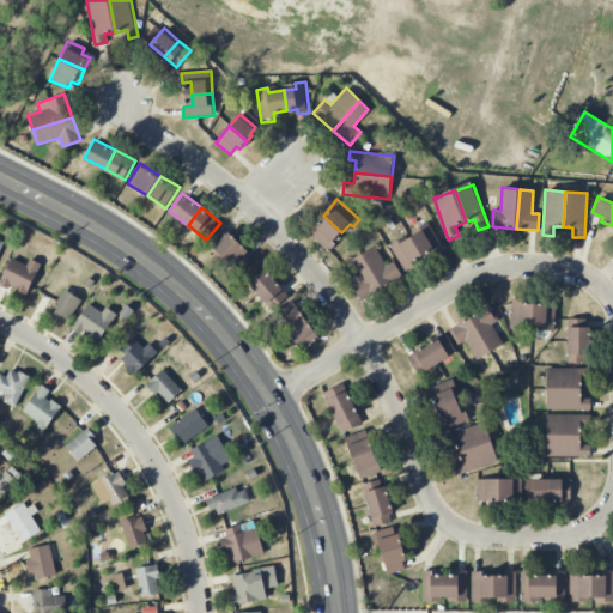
[(341,232),(323,216),(316,223),(310,217),(301,226),(328,253),(337,244),(333,241),(341,232)]
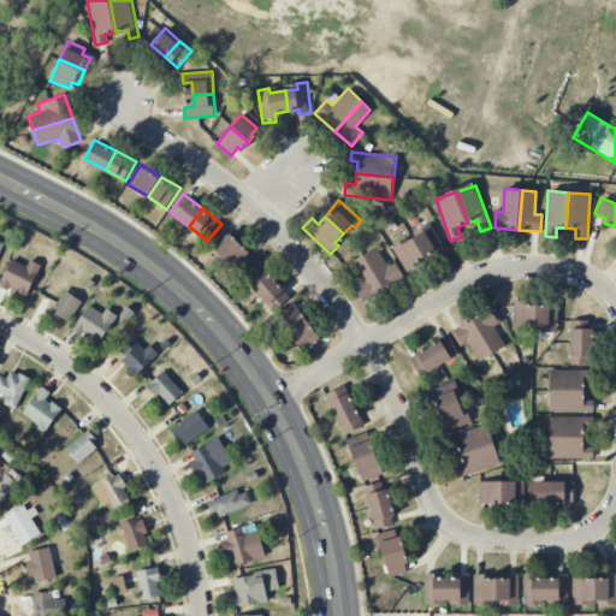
[(415,240),(424,236),(419,229),(430,223),(445,252),(427,261),(415,240)]
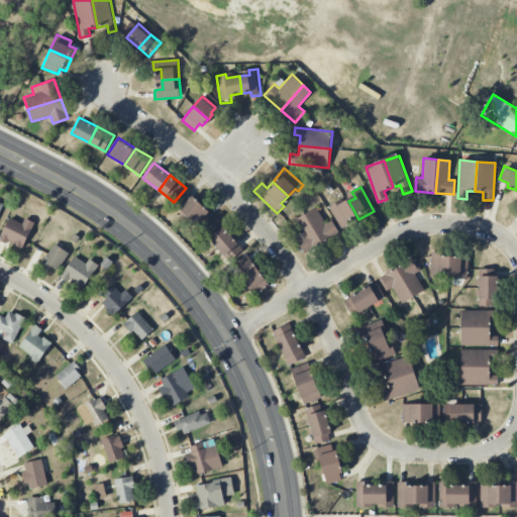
[(192,218),(176,203),(189,190),(204,205),(192,218)]
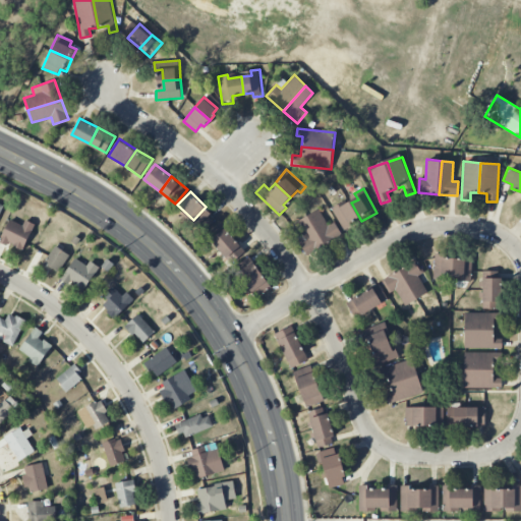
[(331,207),(343,200),(346,206),(351,203),(361,221),(343,231),(331,207)]
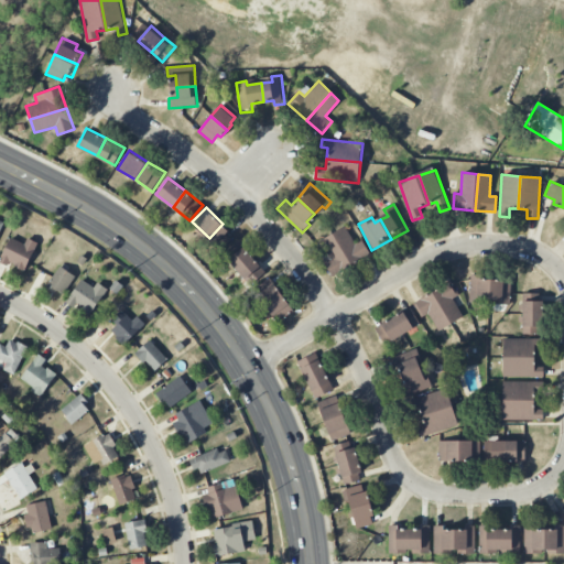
[(220,249),(209,238),(223,224),(236,236),(220,249)]
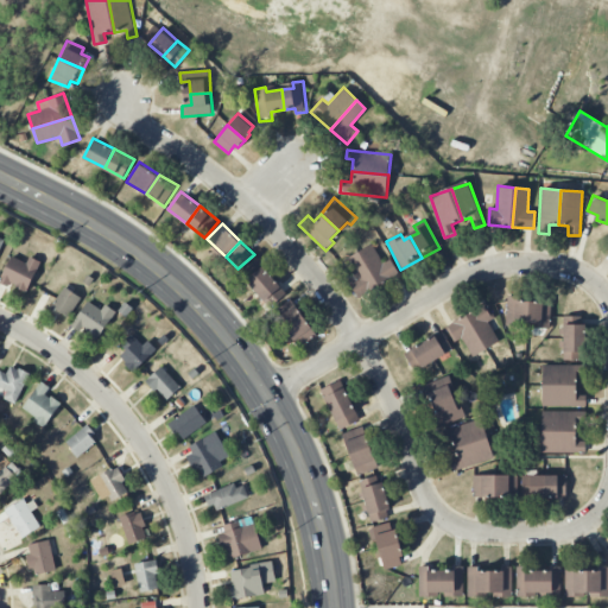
[(361,252),(372,245),(382,264),(392,258),(401,276),(381,287),(361,252)]
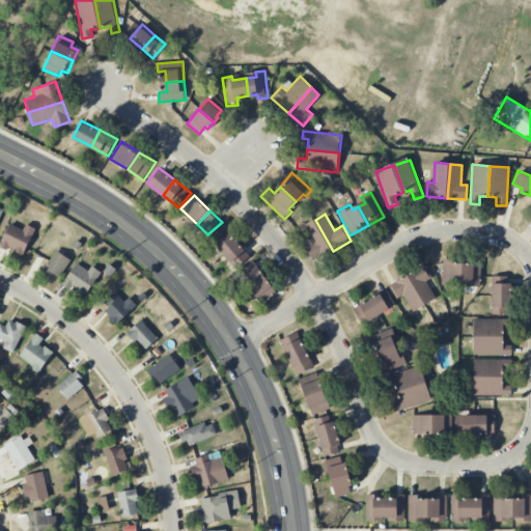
[(302,227),(315,220),(333,251),(314,261),(305,247),(311,243),(302,227)]
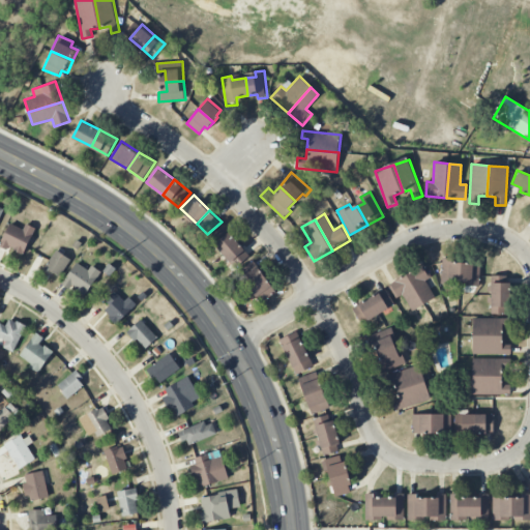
[(23,229),(9,224),(0,244),(0,246),(7,251),(8,248),(24,255),(35,228),(25,224),(23,229)]
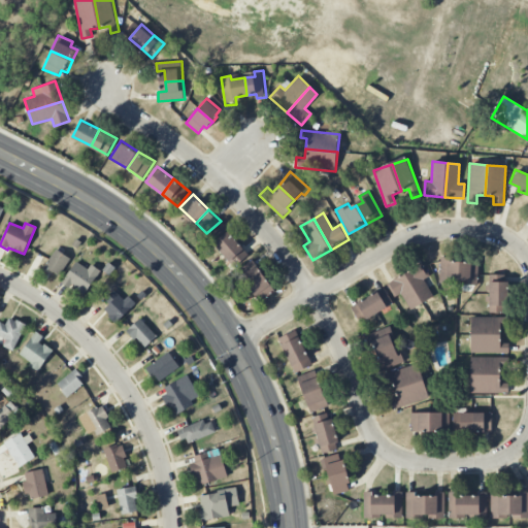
[(224,252),(210,238),(225,226),(237,239),(224,252)]
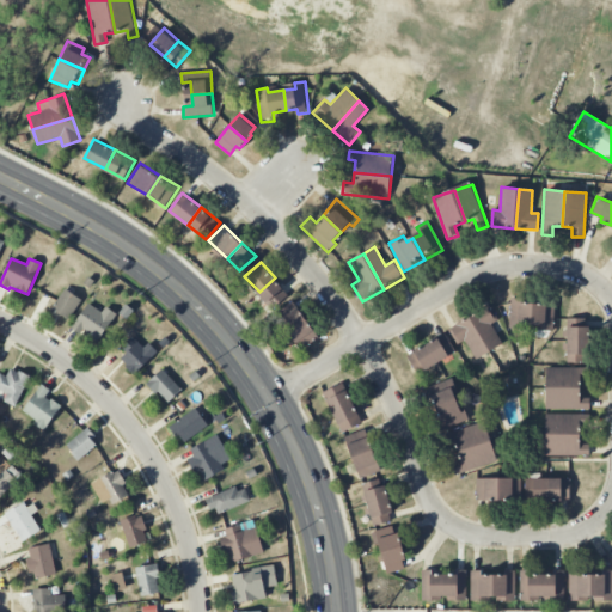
[(259,292),(275,277),(289,294),(274,308),(259,292)]
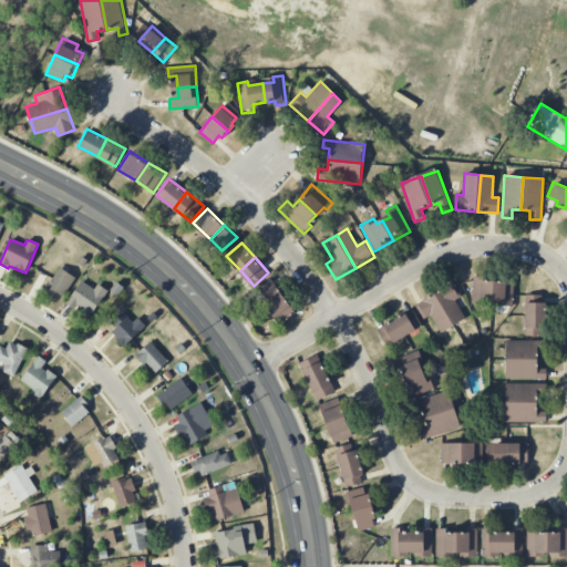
[(47,288),(62,298),(75,278),(60,268),(47,288)]
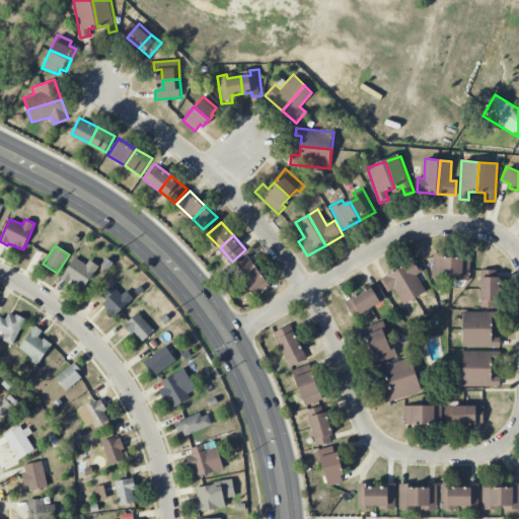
[(450,279),(431,277),(433,250),(443,251),(443,257),(452,258),(450,279)]
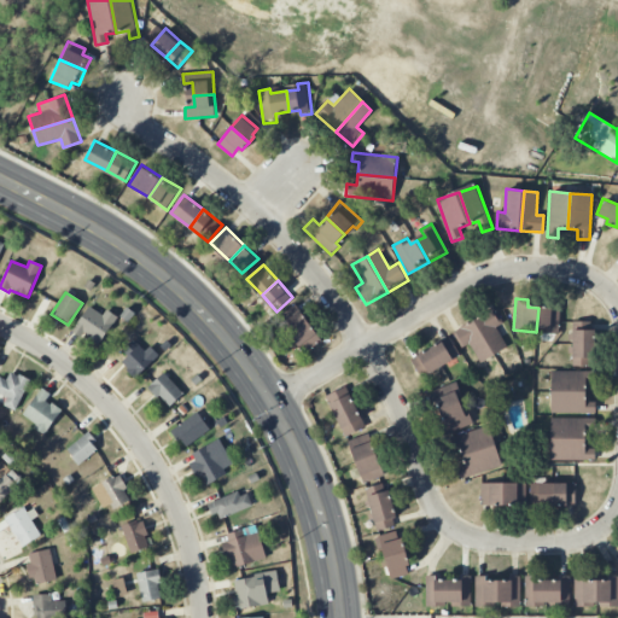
[(74,330),(98,345),(117,318),(106,309),(103,315),(88,307),(74,330)]
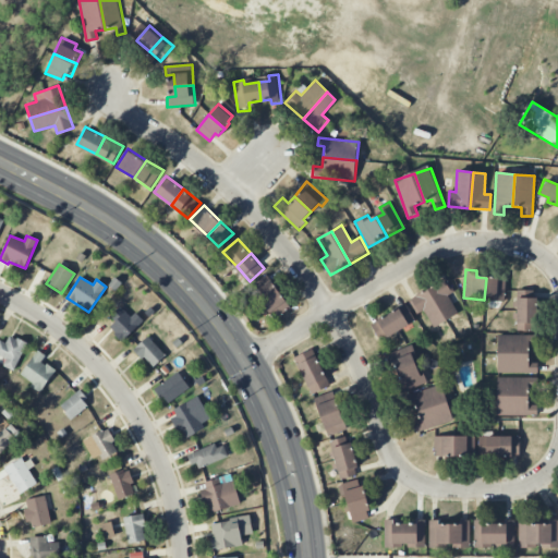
[(486,278),(508,280),(506,302),(484,300),(486,278)]
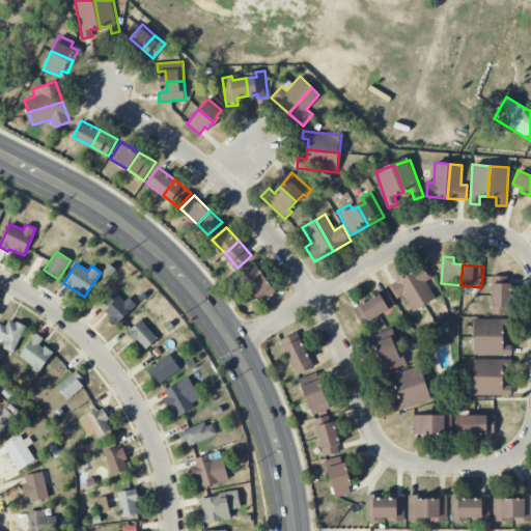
[(254,288),(246,277),(261,267),(269,278),(254,288)]
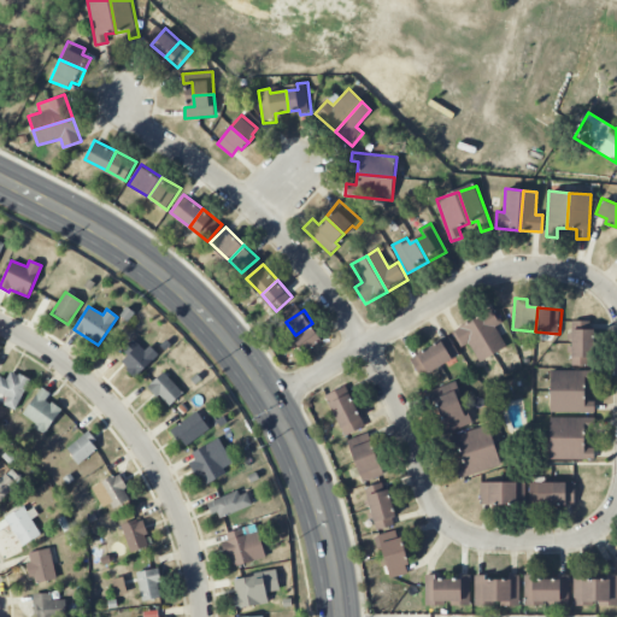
[(477,321),(497,311),(504,323),(497,327),(506,344),(494,351),(477,321)]
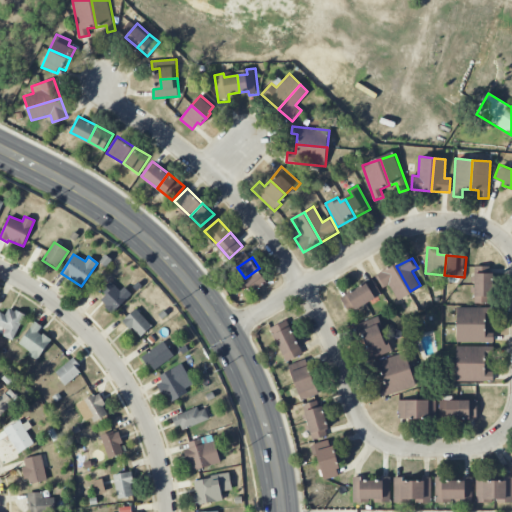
[(374,276),(396,266),(410,291),(397,299),(390,285),(381,290),(374,276)]
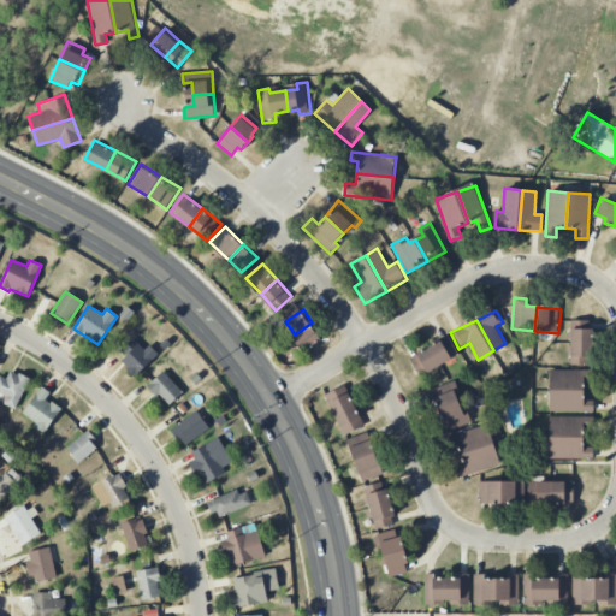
[(568,321),(591,321),(591,327),(600,327),(600,345),(568,345),(568,321)]
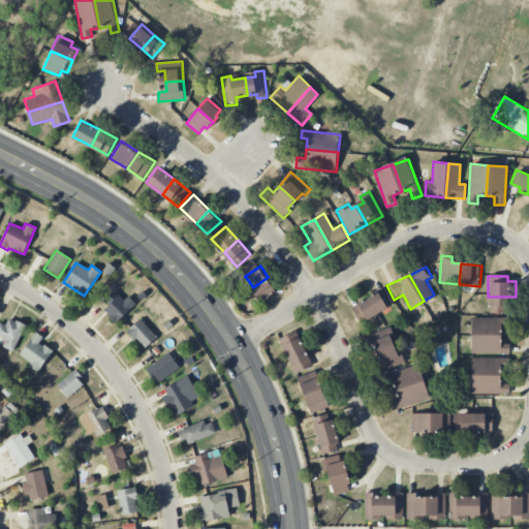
[(253,287),(268,277),(277,290),(261,300),(253,287)]
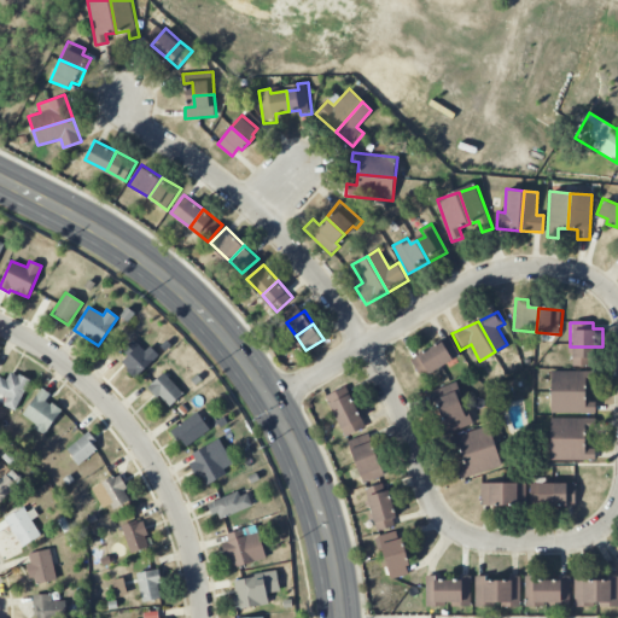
[(431,349),(450,337),(461,355),(442,367),(431,349)]
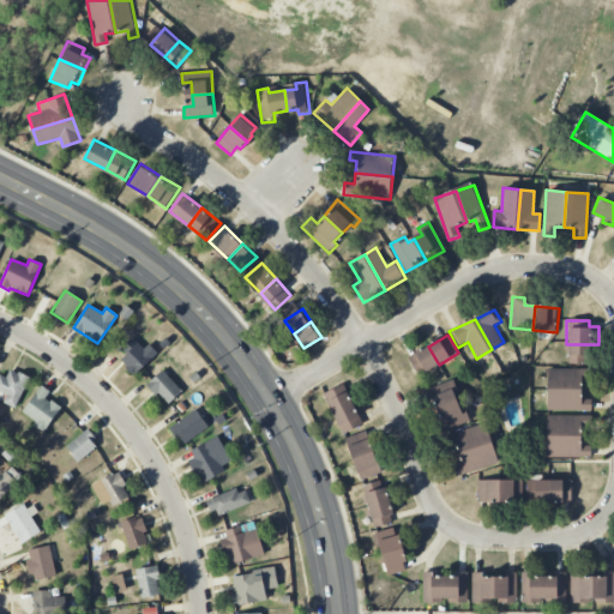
[(137,374),(158,354),(149,344),(144,349),(133,337),(116,353),(137,374)]
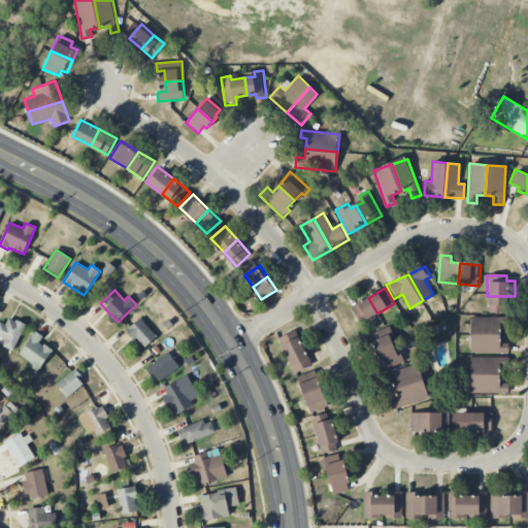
[(487,296),(515,296),(515,307),(506,307),(506,312),(487,312),(487,296)]
